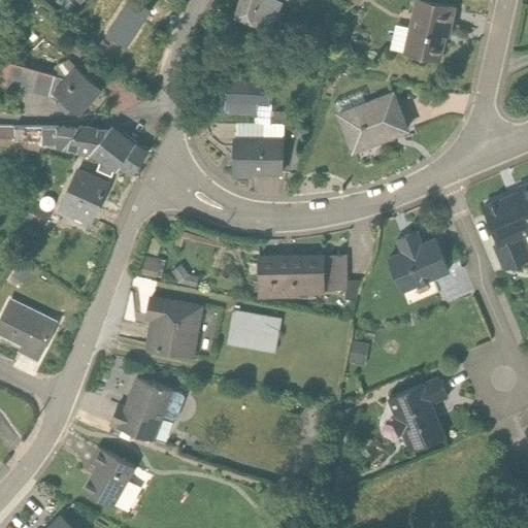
[(145,0),(126,0),(109,26),(131,40),(154,5),(145,0)]
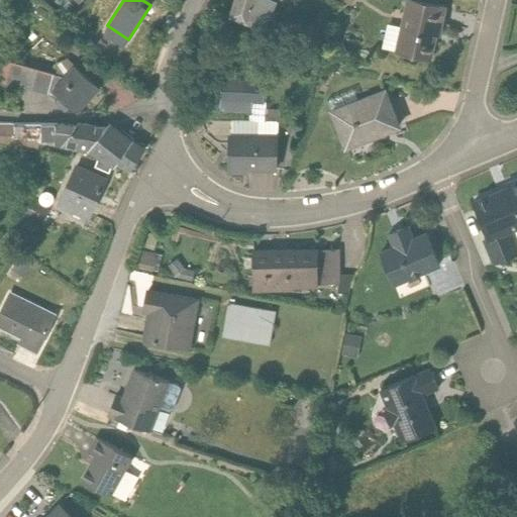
[(282,0),(233,0),(229,12),(251,20),(257,8),(269,13),(271,6),(281,10),(282,0)]
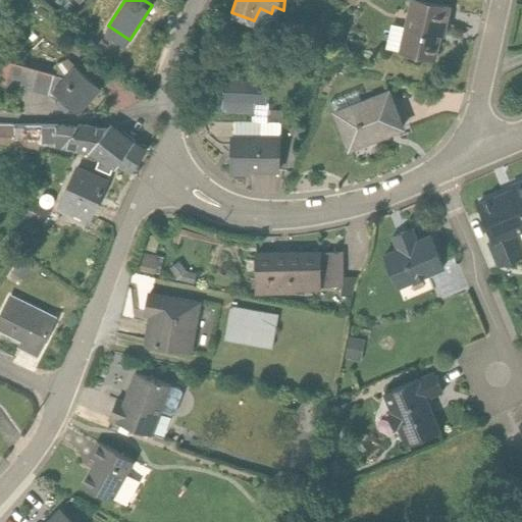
[(451,5),(425,0),(407,0),(398,50),(435,58),(439,35),(445,36),(451,5)]
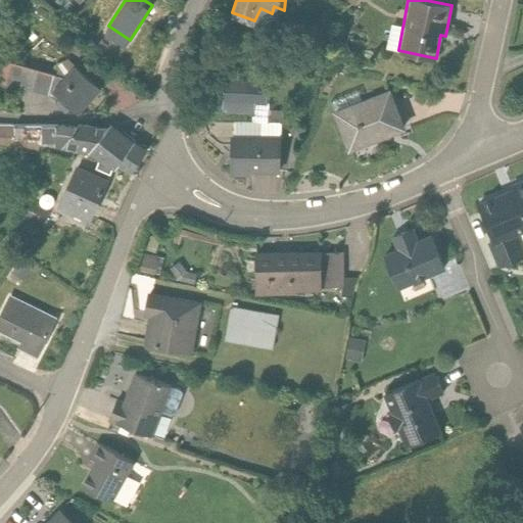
[(57,70),(9,57),(0,66),(0,69),(0,79),(47,90),(57,70)]
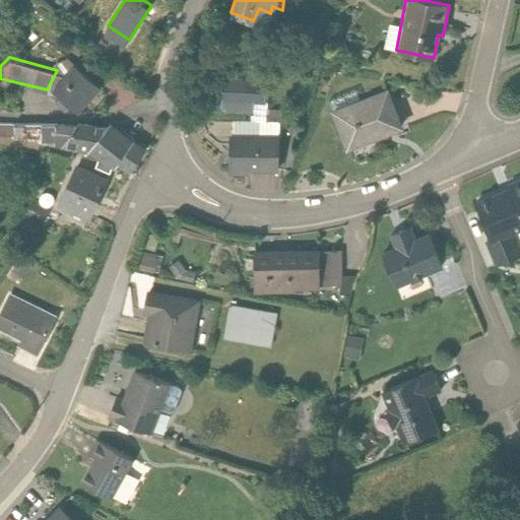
[(102,85),(75,61),(53,85),(79,110),(102,85)]
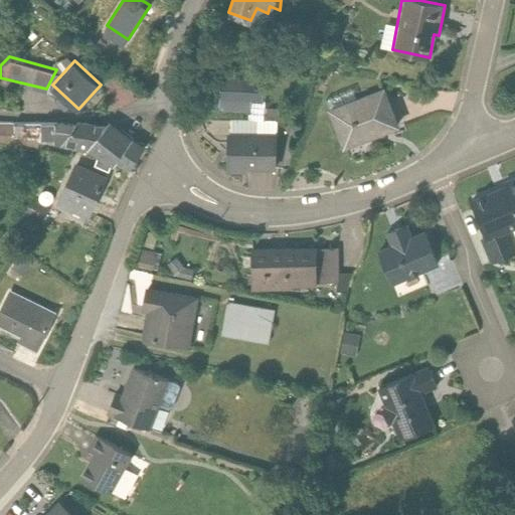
[(221,74),(219,108),(249,109),(248,118),(276,119),(282,119),(282,105),(264,104),(266,69),(244,68),(243,75),(221,74)]
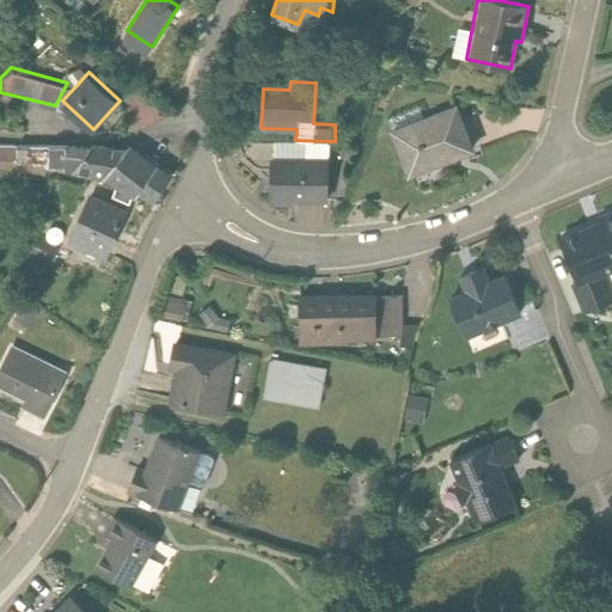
[(457,103),(389,128),(408,178),(476,153),(457,103)]
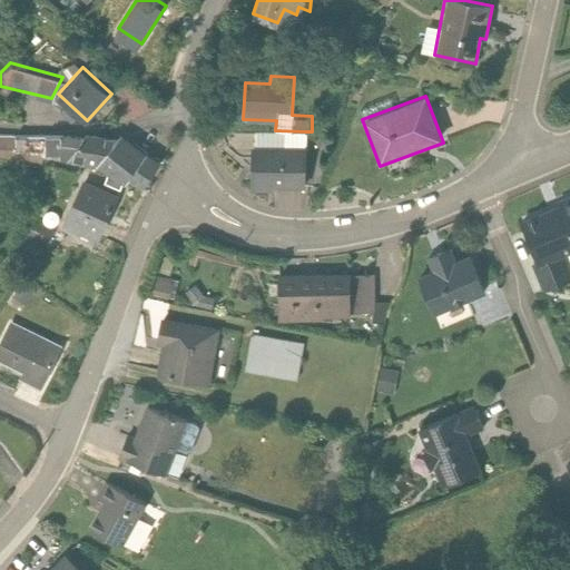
[(99,163),(118,134),(86,130),(84,134),(69,157),(99,163)]
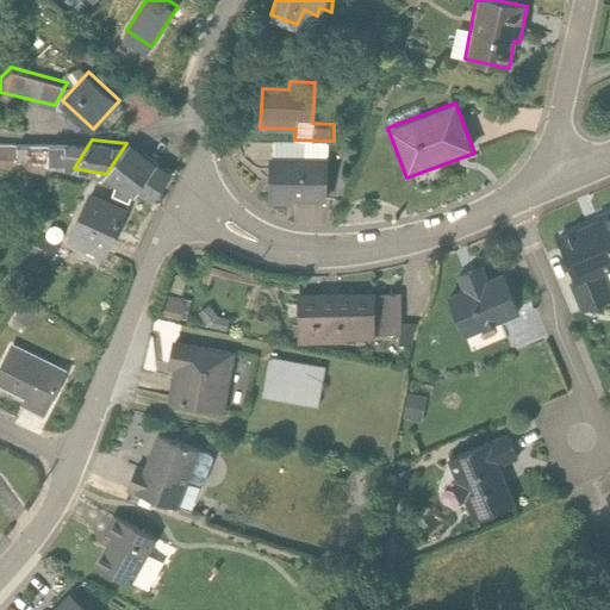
[(74,168),(89,143),(50,141),(49,161),(64,161),(64,167),(74,168)]
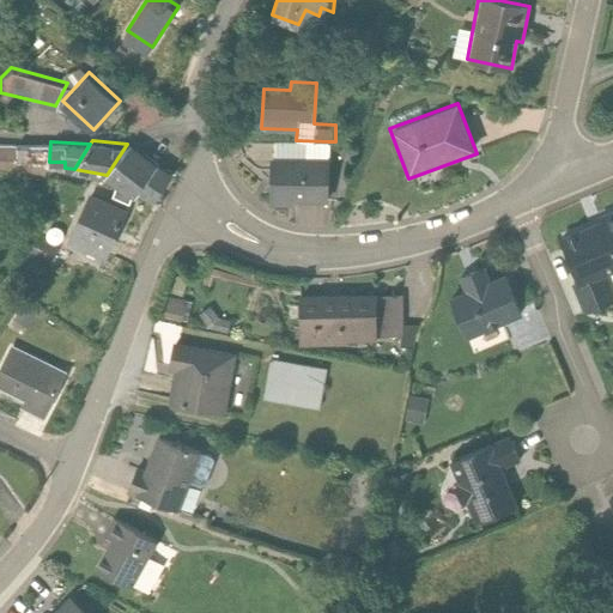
[(151,205),(174,170),(129,141),(127,144),(107,175),(151,205)]
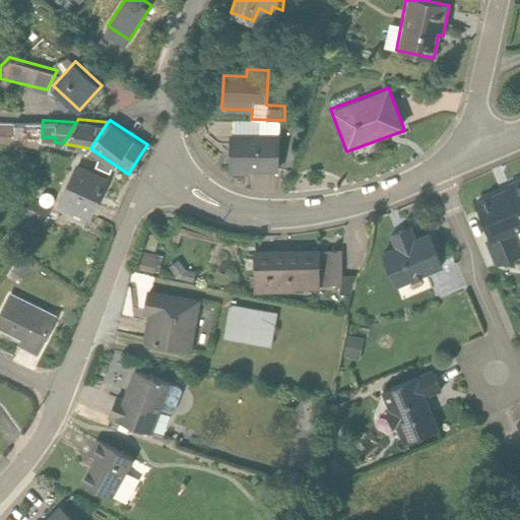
[(233,121),(233,133),(278,134),(278,120),(233,121)]
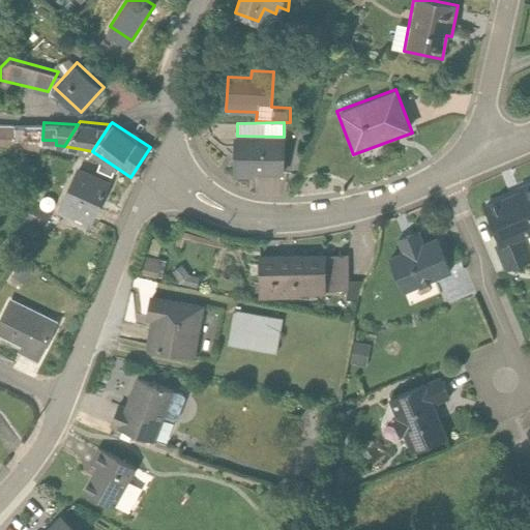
[(16,125),(0,124),(0,141),(16,142),(16,125)]
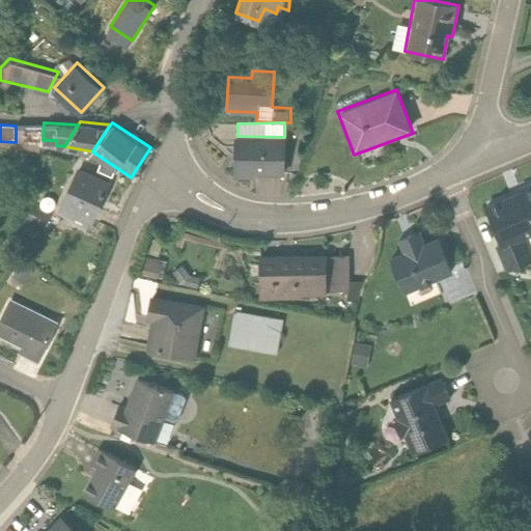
[(238,136),(235,136),(233,175),(255,176),(255,173),(284,174),(285,137),(284,137),(238,136)]
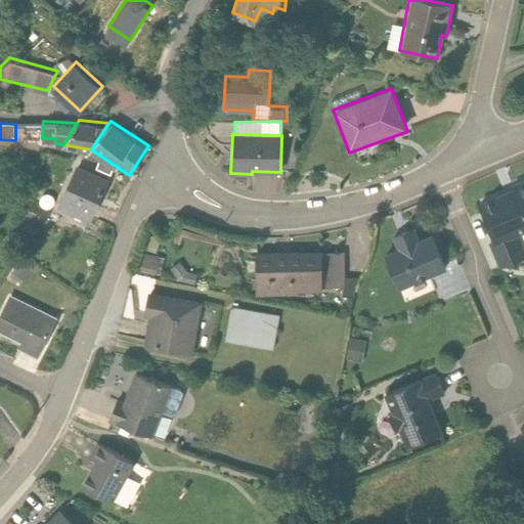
[(110,177),(79,164),(58,205),(91,219),(110,177)]
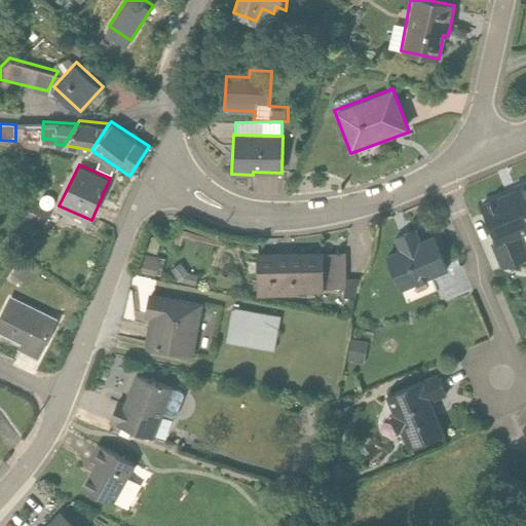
[(525,232),(525,183),(480,203),(496,240),(490,243),(501,269),(525,259),(525,255),(518,237),(525,232)]
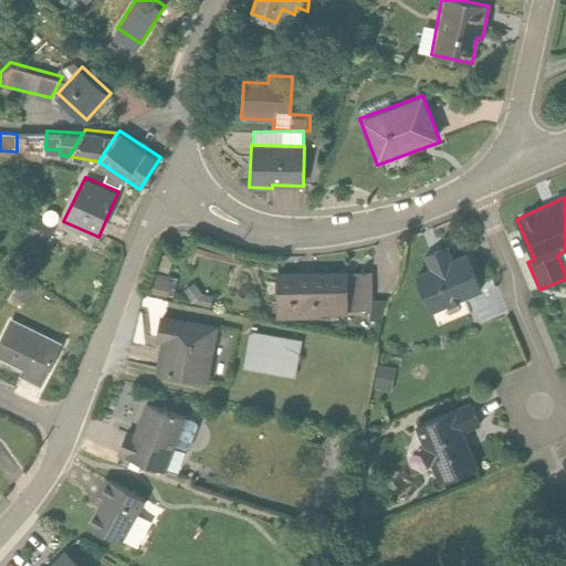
[(55,227),(32,216),(25,230),(48,241),(55,227)]
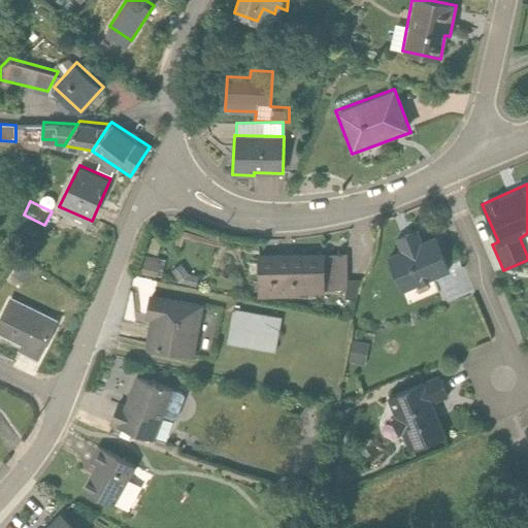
[(451,270),(436,235),(423,240),(418,228),(395,237),(400,250),(388,255),(403,291),(451,270)]
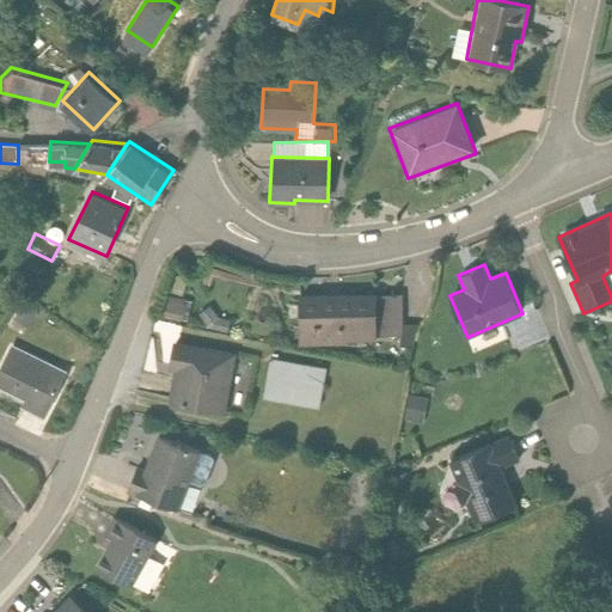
[(375,293),(299,295),(300,341),(375,340),(375,293)]
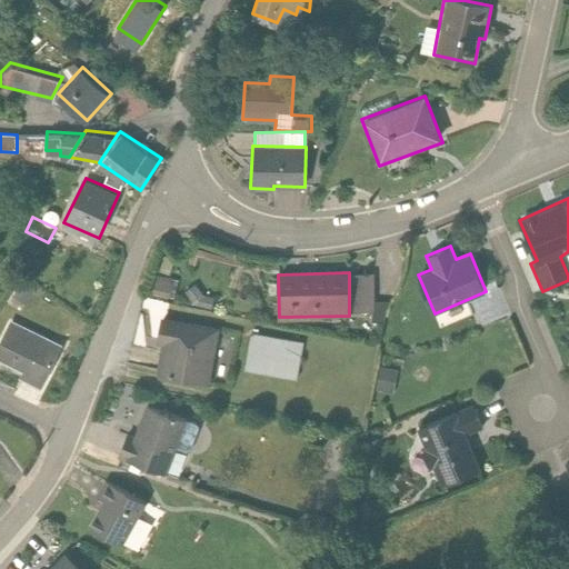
[(37,288),(23,279),(12,293),(26,303),(37,288)]
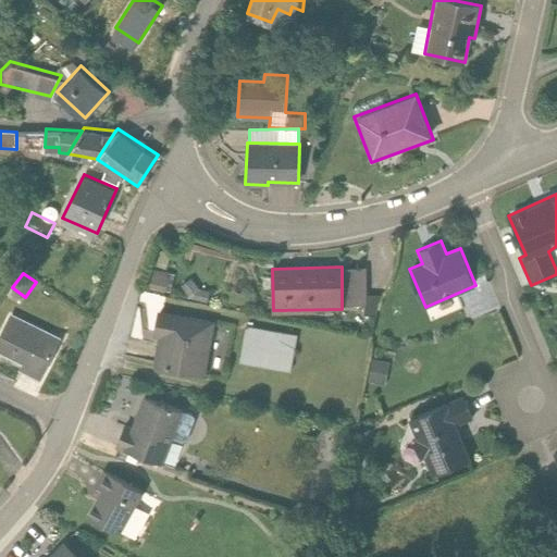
[(480,286),(463,291),(468,306),(484,300),(480,286)]
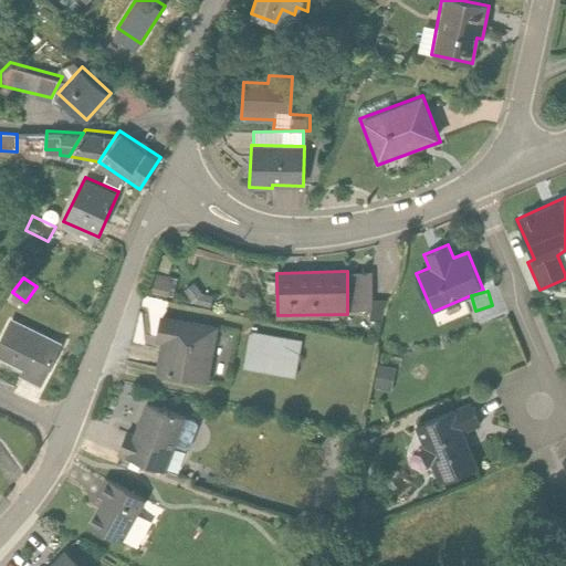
[(63,343),(10,316),(0,337),(0,357),(20,369),(18,374),(41,385),(63,343)]
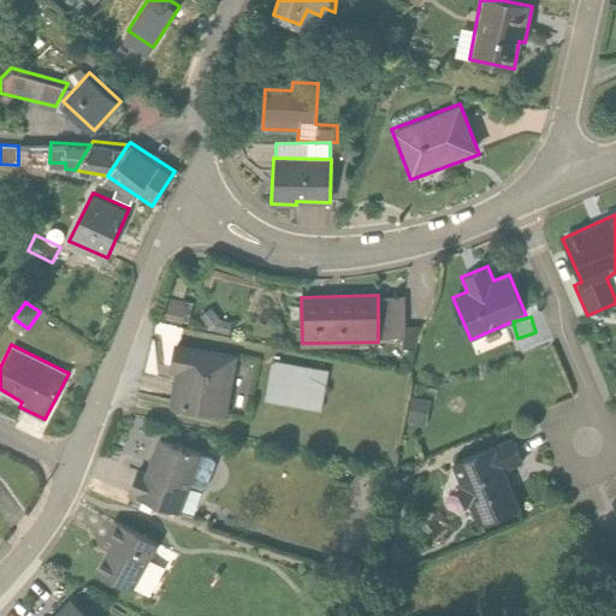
[(237,356),(175,344),(169,372),(175,372),(169,404),(225,415),(237,356)]
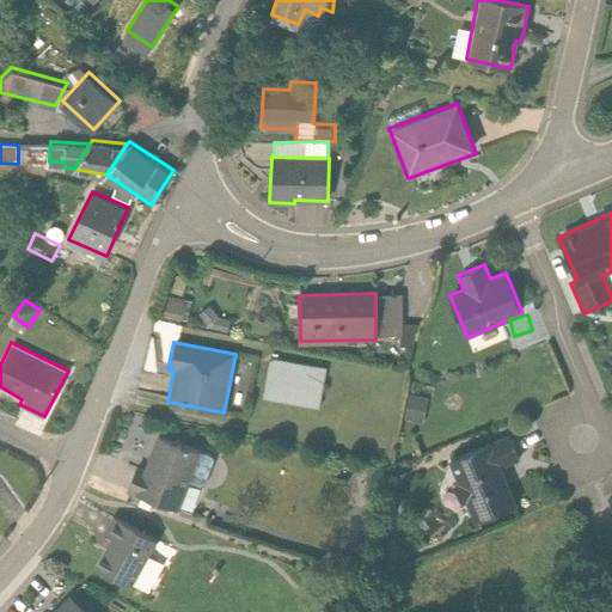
[(326,369),(270,360),(264,398),(319,409),(326,369)]
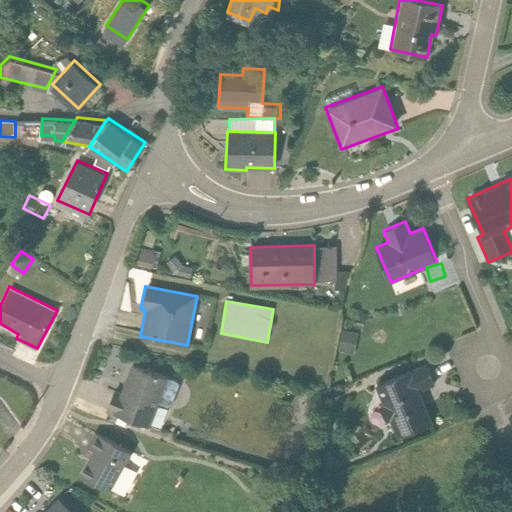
[(168,380),(131,366),(120,393),(115,390),(106,412),(149,428),(168,380)]
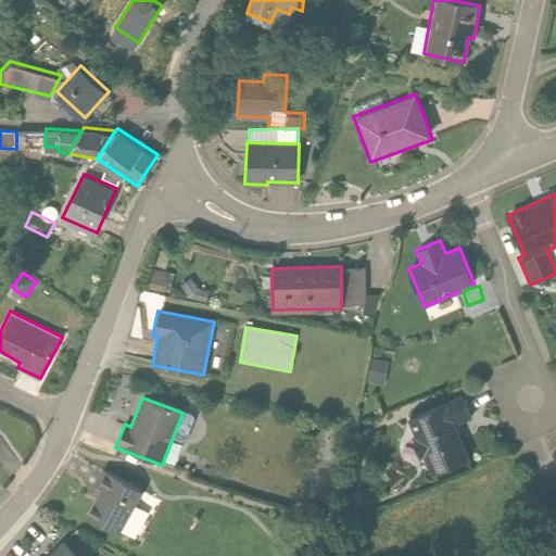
[(470,420),(462,399),(407,419),(429,477),(469,460),(455,426),(470,420)]
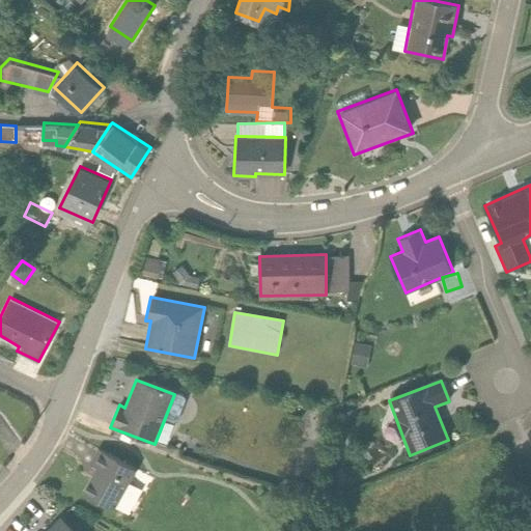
[(136,473),(98,451),(89,465),(96,469),(81,495),(113,512),(136,473)]
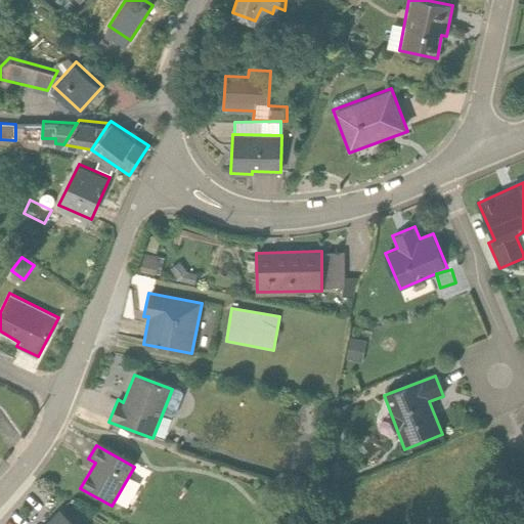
[(69,523),(59,514),(47,523),(69,523)]
